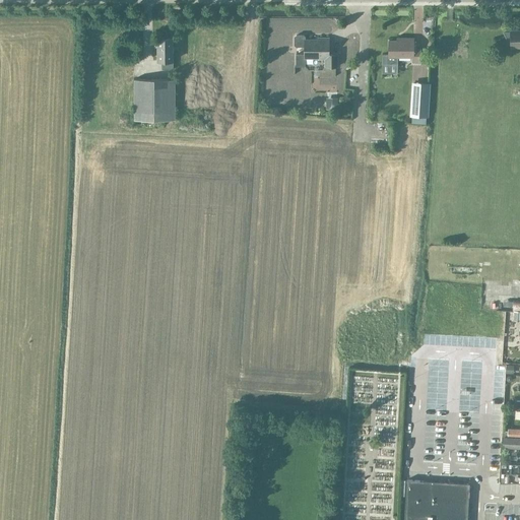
[(512,47),(519,46),(519,28),(511,29),(511,31),(505,31),(510,43),(512,43),(512,47)]
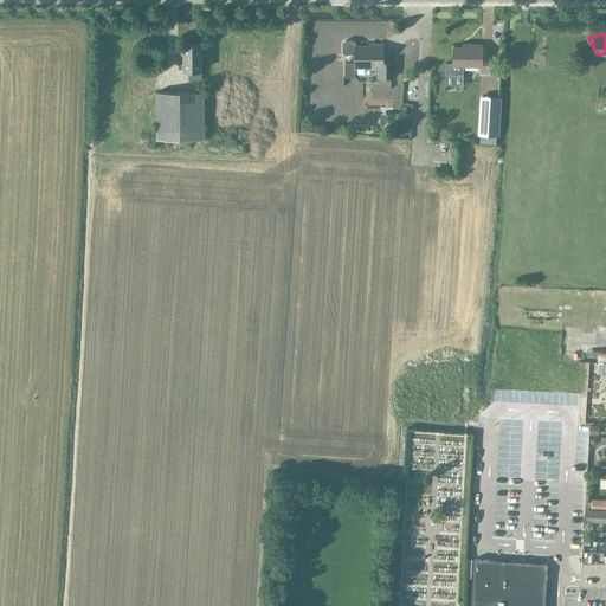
[(345,43),(345,52),(347,53),(356,55),(356,63),(346,63),(345,77),(356,77),(356,69),(379,69),(379,77),(393,78),(393,64),(384,63),(384,56),(384,45),(372,45),(372,46),(356,46),(356,43),(354,40),(347,40),(345,43)]
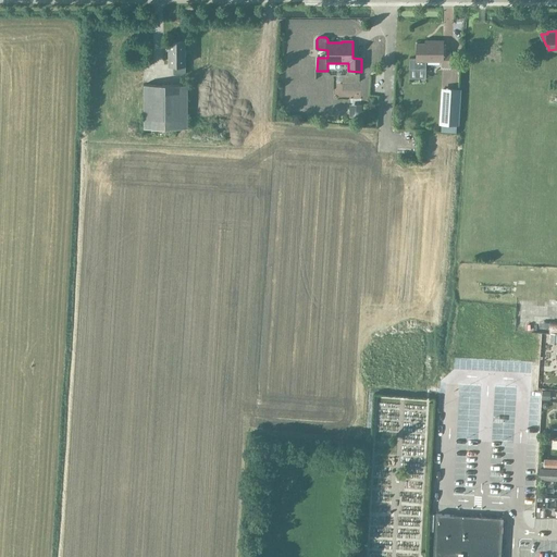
[(174,64),(174,73),(186,74),(186,41),(169,41),(169,64),(174,64)]
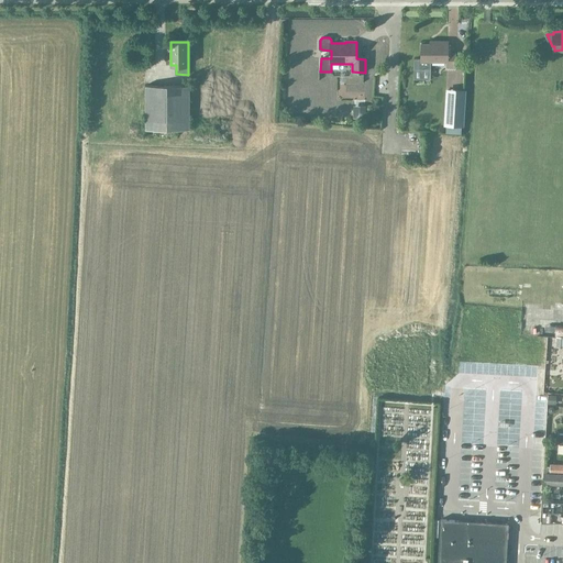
[(414,69),(431,69),(431,62),(448,62),(448,68),(455,68),(456,55),(448,54),(448,42),(433,42),(433,45),(421,44),(420,58),(414,58),(414,69)]
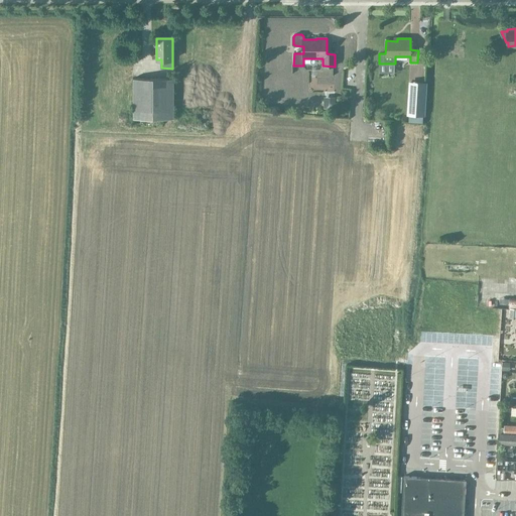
[(133,79),(134,119),(173,118),(173,78),(133,79)]
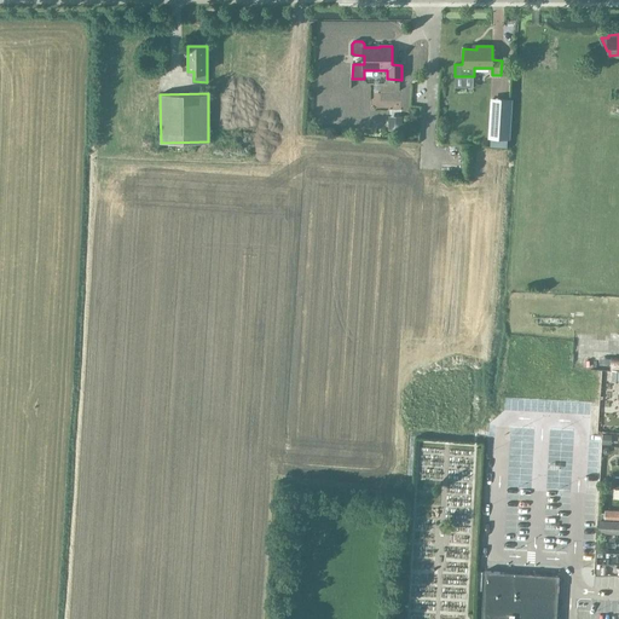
[(493,99),(491,138),(508,139),(509,116),(510,100),(493,99)]
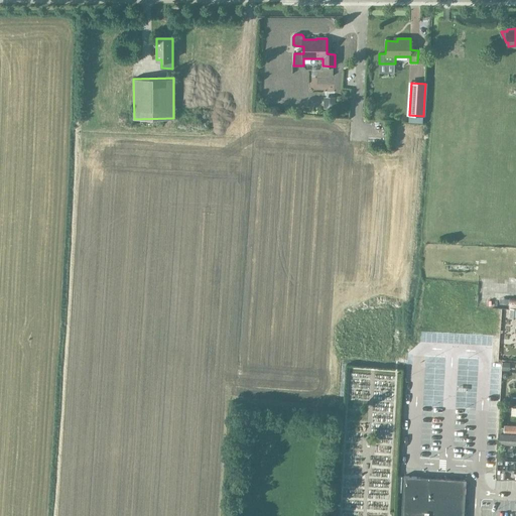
[(476,293),(476,306),(497,307),(497,300),(485,300),(485,293),(476,293)]
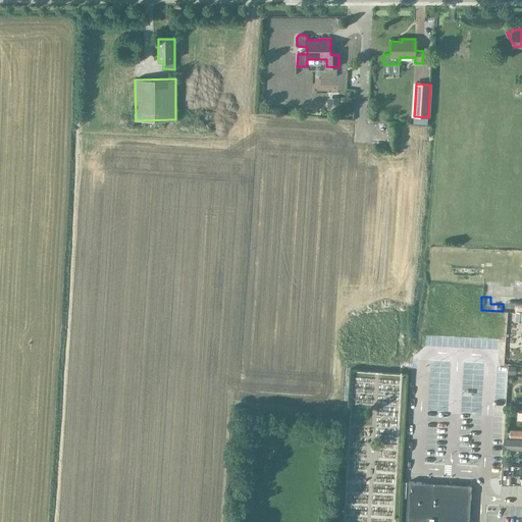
[(521,430),(510,430),(510,438),(521,438),(521,430)]
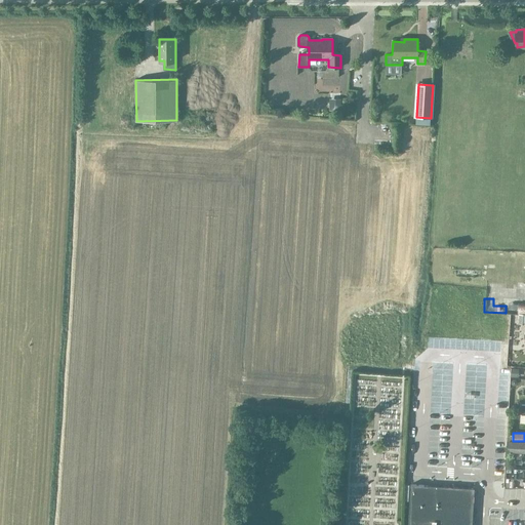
[(468,439),(468,452),(479,452),(479,439),(468,439)]
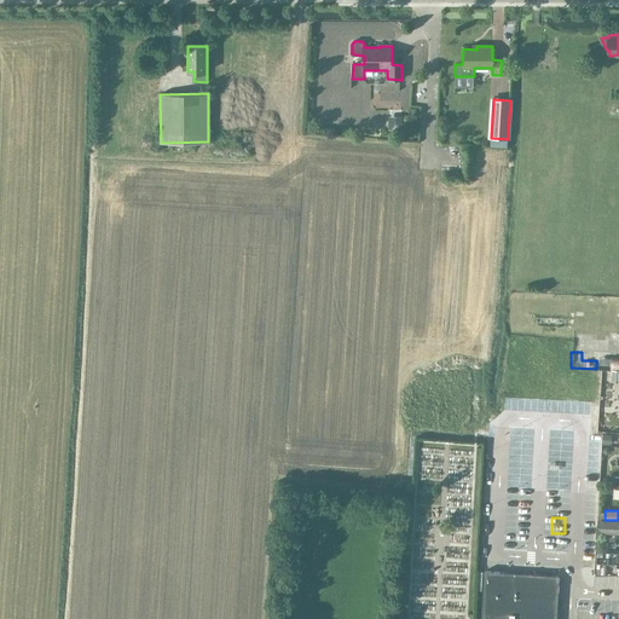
[(618,520),(600,520),(600,532),(618,533),(618,520)]
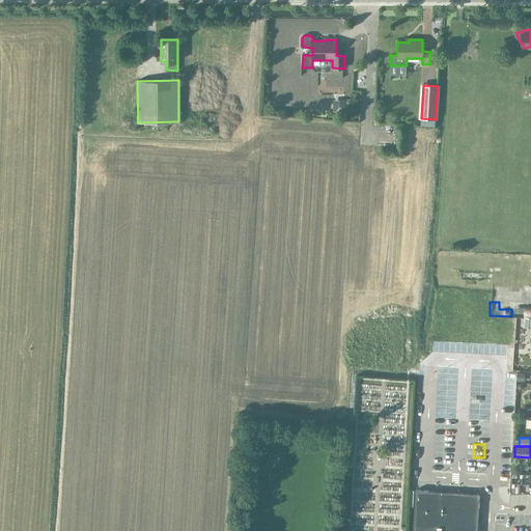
[(530,473),(512,472),(511,493),(520,493),(520,483),(530,483),(530,473)]
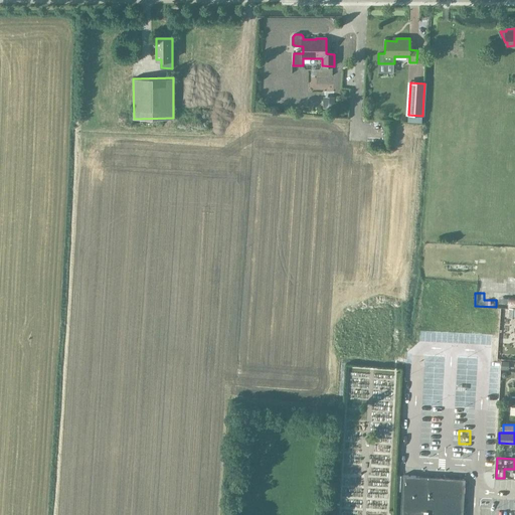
[(463,514),(465,485),(465,479),(402,475),(402,480),(400,514),(463,514)]
